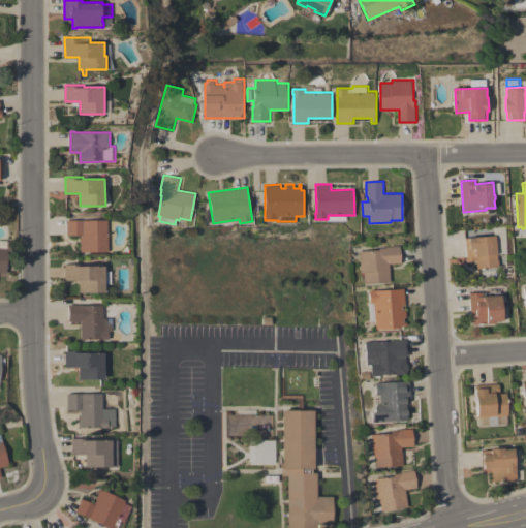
[(68,220),(110,220),(109,252),(81,251),(81,235),(68,235),(68,220)]
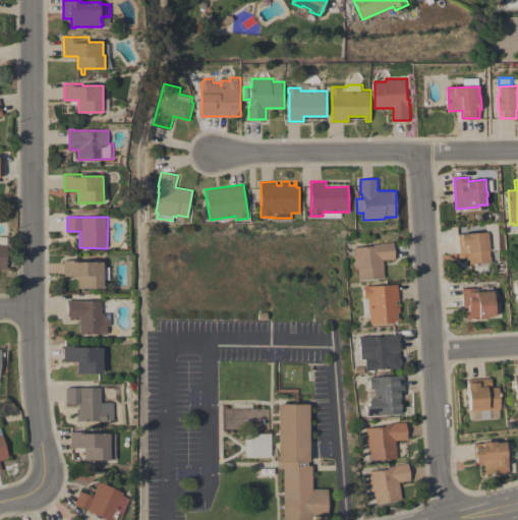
[(459,234),(487,231),(487,223),(499,223),(501,248),(491,249),(492,255),(493,256),(493,261),(492,263),(470,264),(470,256),(461,257),(459,234)]
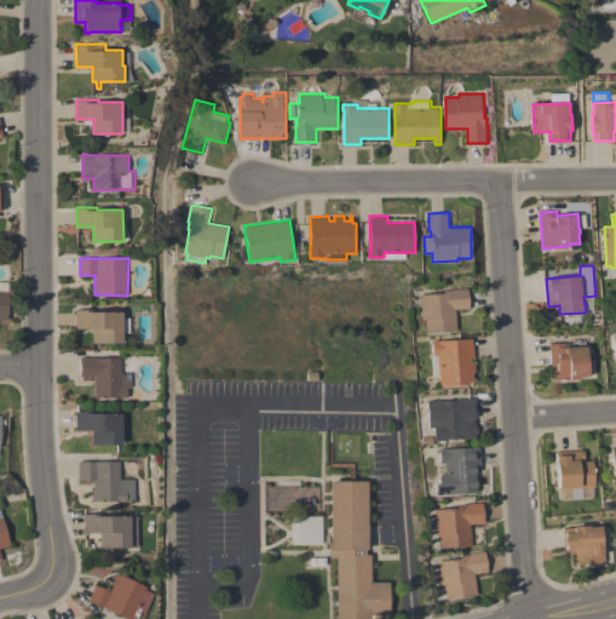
[(0,320),(0,291),(4,291),(4,282),(11,282),(15,290),(11,294),(10,320),(0,320)]
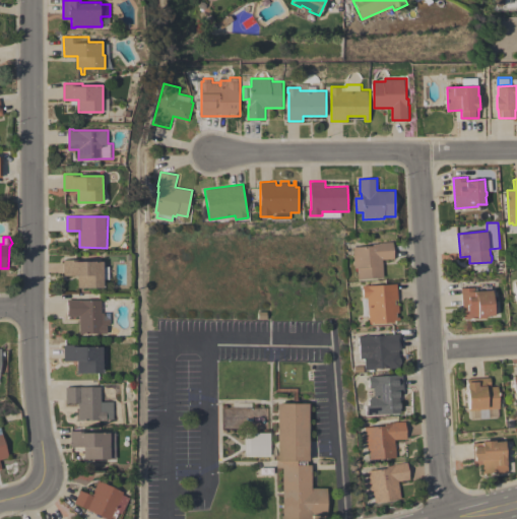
[(385,277),(359,278),(358,267),(356,268),(354,247),(373,245),(373,243),(381,243),(381,242),(394,241),(395,258),(383,259),(385,277)]
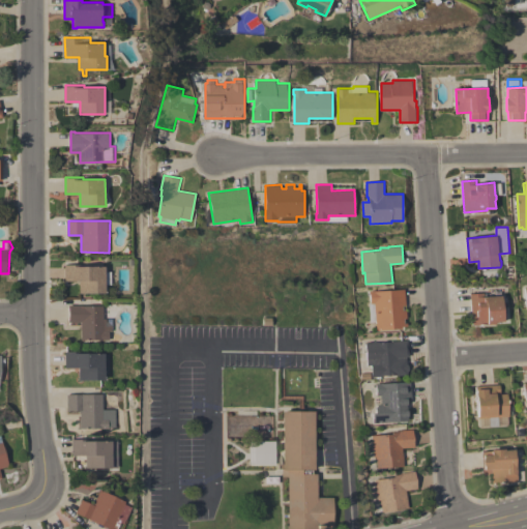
[(66,264),(84,264),(84,266),(106,266),(106,271),(112,271),(112,285),(106,285),(106,292),(81,293),(81,281),(66,281),(66,264)]
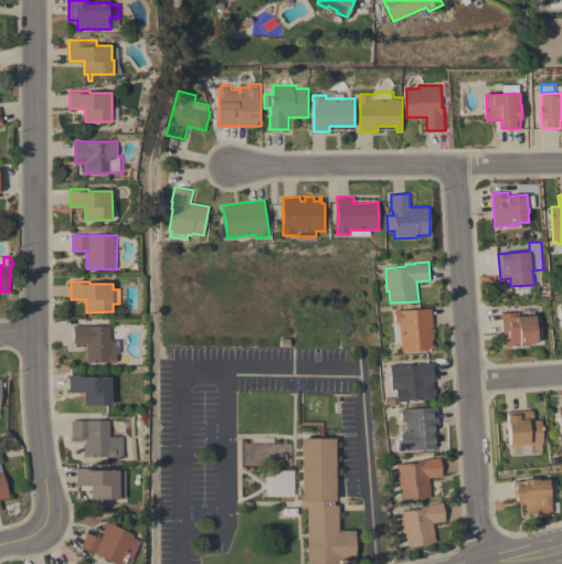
[(539,285),(549,284),(550,296),(539,297),(539,285)]
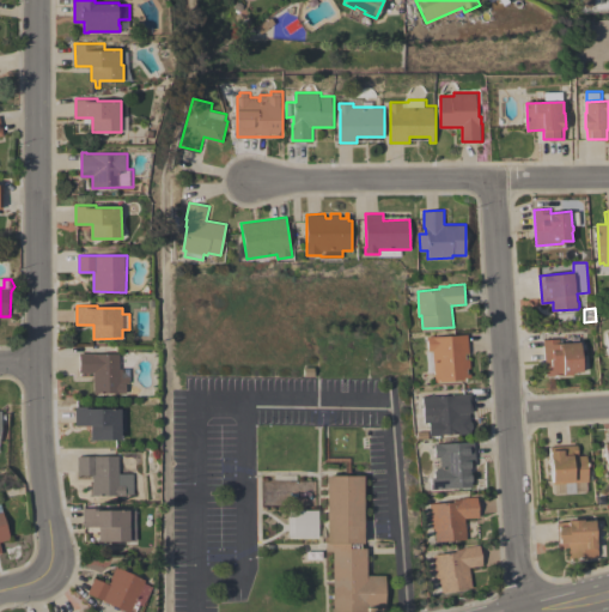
[(565,321),(564,314),(577,311),(577,320),(565,321)]
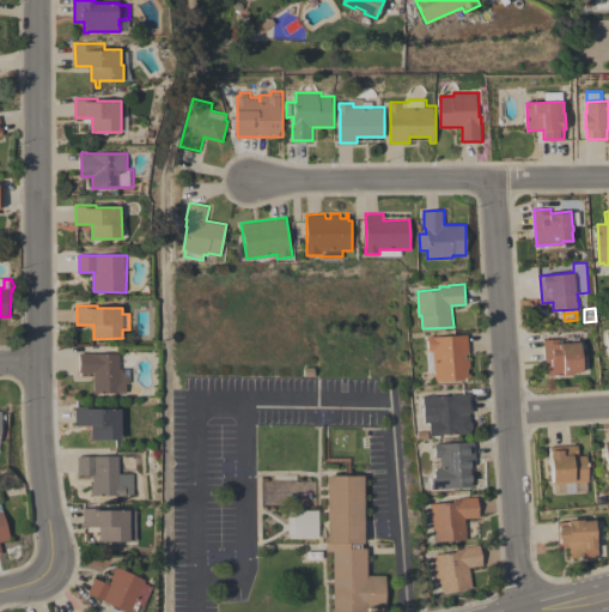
[(430,351),(428,337),(469,333),(470,353),(466,353),(467,359),(470,358),(472,368),(467,368),(467,374),(472,374),(472,376),(464,377),(466,380),(436,382),(433,350),(430,351)]
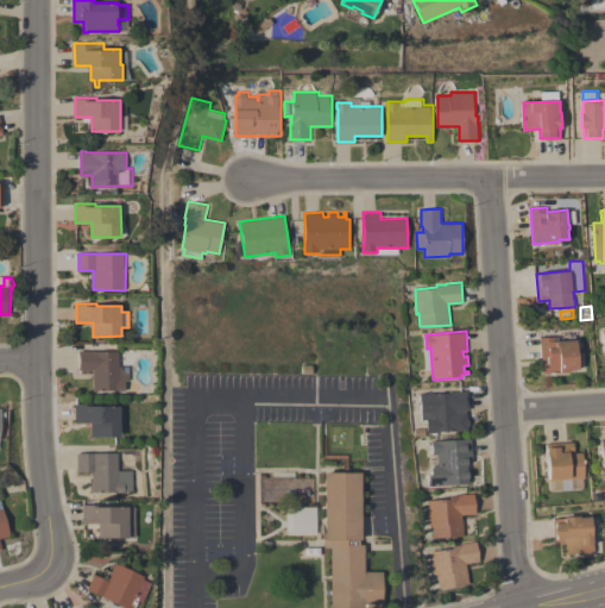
[(569,369),(569,371),(543,373),(541,337),(560,336),(560,339),(577,339),(578,352),(580,355),(580,358),(578,359),(579,369),(569,369)]
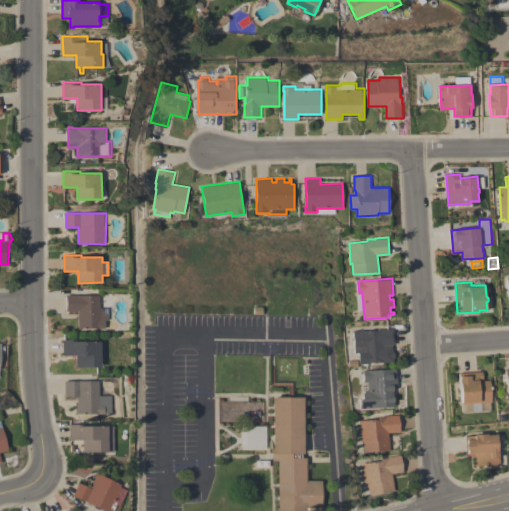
[(80,310),(68,310),(68,294),(101,295),(101,308),(110,308),(110,319),(107,319),(106,328),(79,327),(80,310)]
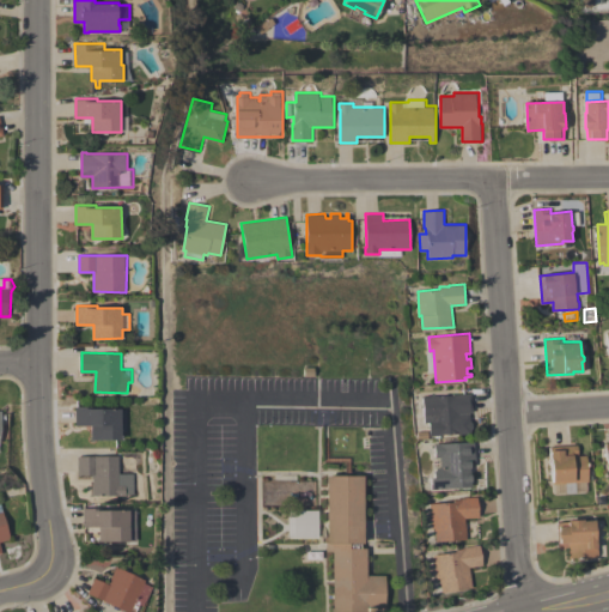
[(473,393),(474,412),(458,412),(458,414),(470,413),(472,420),(473,422),(473,425),(473,428),(472,429),(472,432),(431,436),(430,419),(438,419),(438,416),(425,416),(424,395),(473,393)]
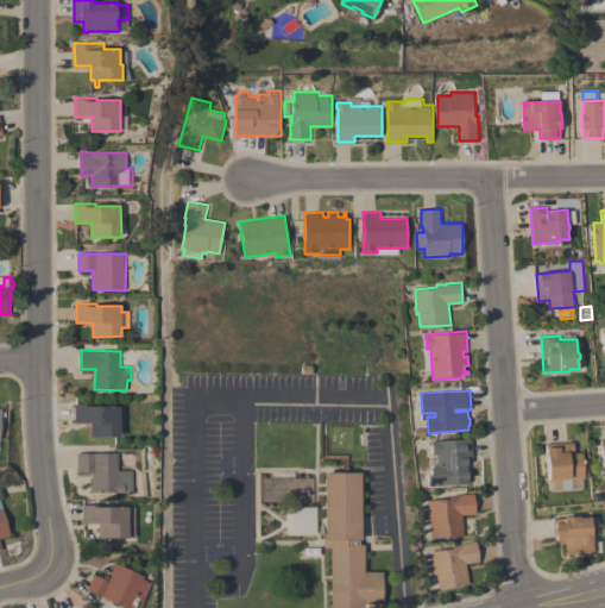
[(76,403),(98,403),(98,406),(115,406),(115,402),(127,402),(127,427),(121,427),(121,437),(93,437),(93,422),(76,422),(76,403)]
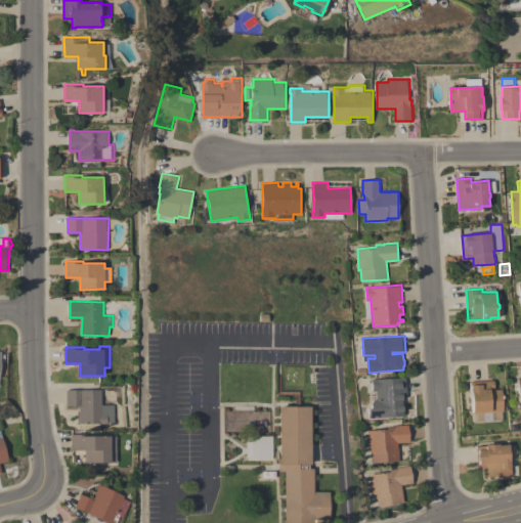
[(377,390),(374,390),(373,379),(406,376),(407,393),(402,393),(404,416),(370,418),(368,407),(372,407),(372,402),(374,399),(378,399),(377,390)]
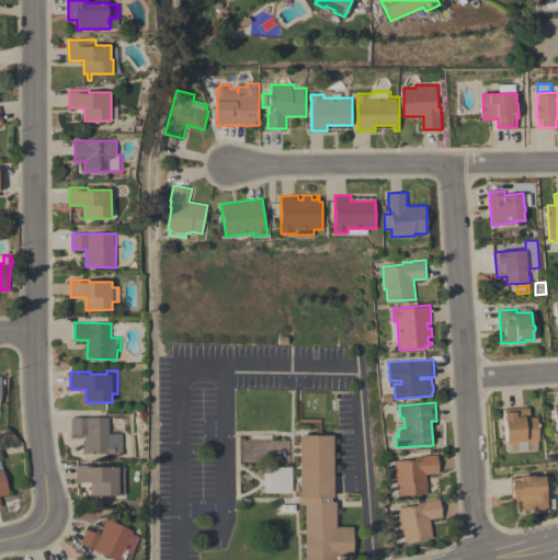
[(530,407),(531,416),(538,415),(541,440),(507,442),(504,408),(530,407)]
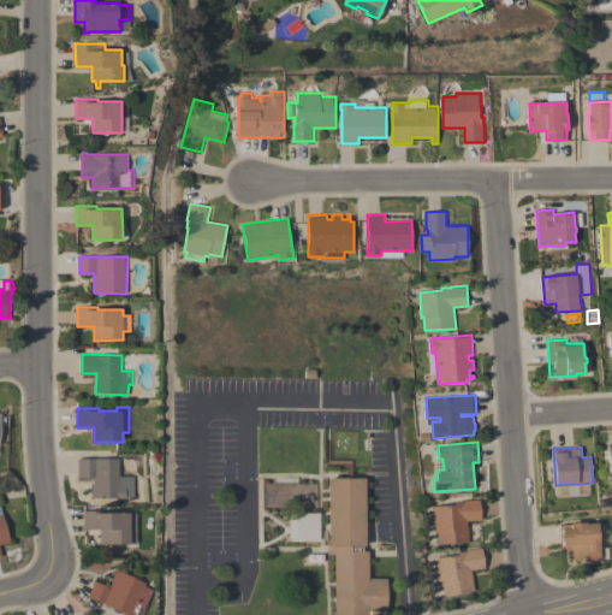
[(79,457),(120,457),(122,475),(136,474),(136,496),(128,496),(128,497),(95,497),(95,475),(79,475),(79,457)]
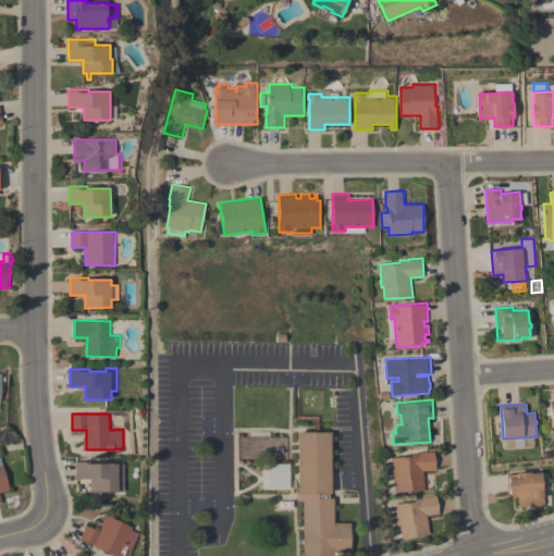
[(304,555),(304,501),(298,501),(298,431),(332,431),(332,492),(332,497),(335,497),(335,522),(352,522),(352,554),(335,554),(335,555),(304,555)]
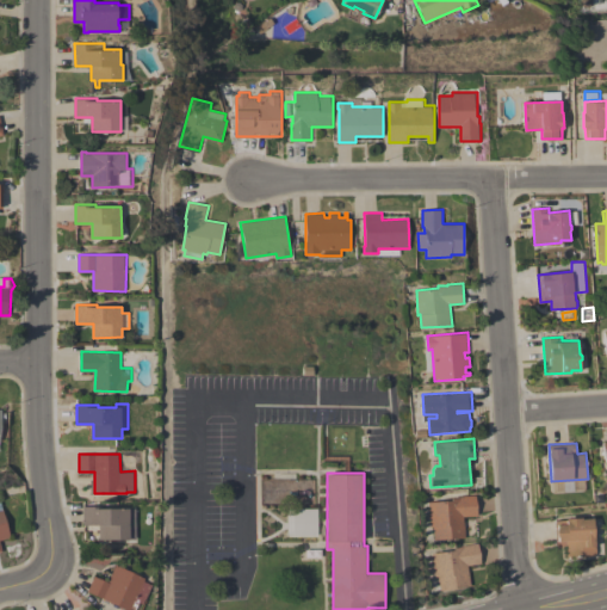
[(466,536),(435,538),(434,527),(431,527),(429,501),(452,499),(452,498),(460,497),(460,495),(477,494),(478,515),(464,516),(466,536)]
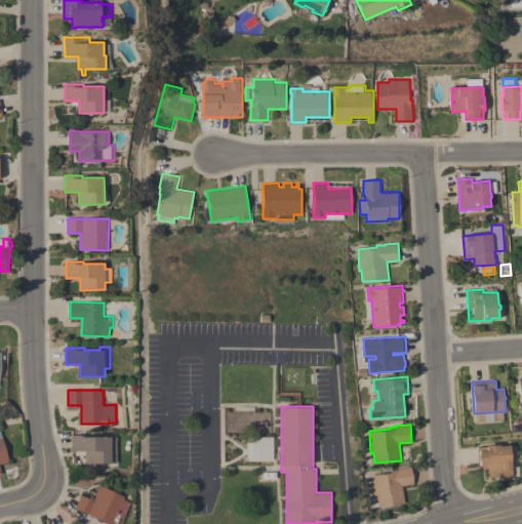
[(3,473),(0,473),(0,430),(2,430),(10,461),(1,464),(3,473)]
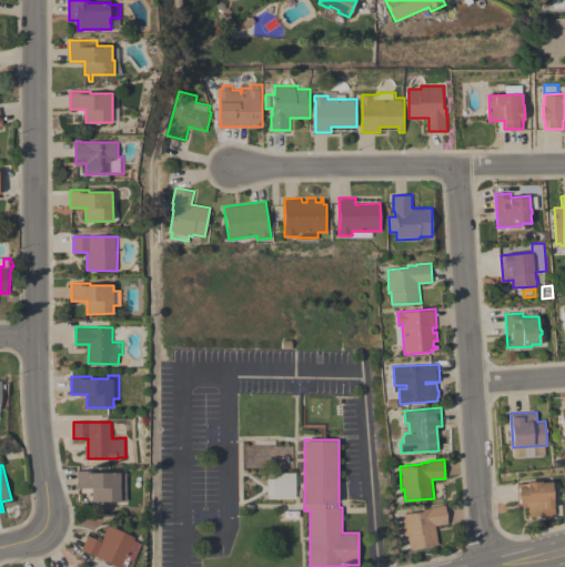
[(78,469),(99,469),(99,472),(121,472),(121,473),(128,473),(128,498),(121,498),(121,500),(93,500),(93,487),(78,487),(78,469)]
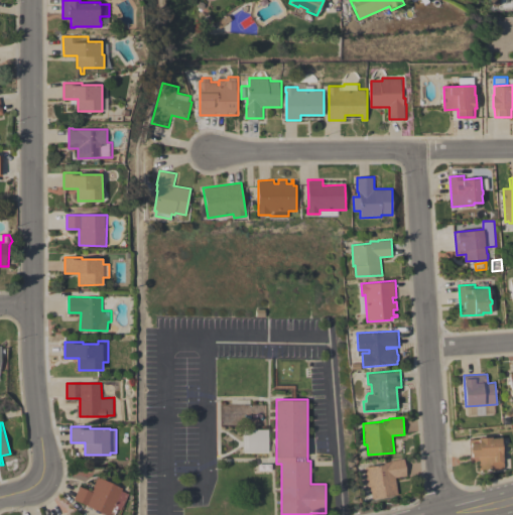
[(245,429),(269,429),(269,454),(245,454),(245,429)]
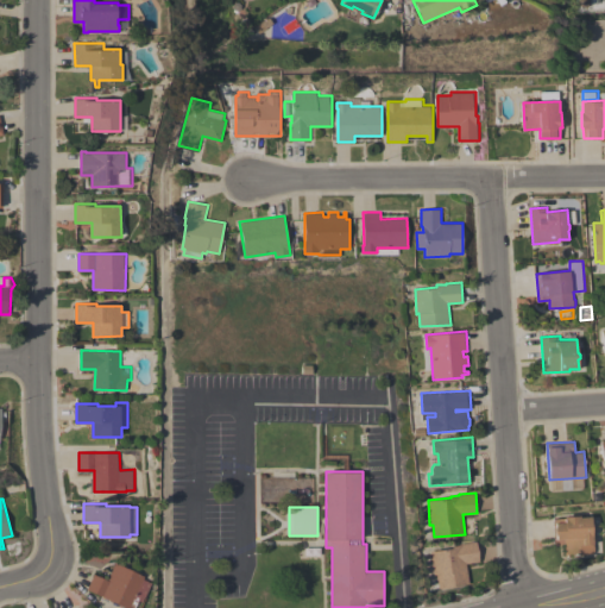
[(565,538),(556,538),(555,518),(565,518),(565,515),(581,515),(581,516),(592,515),(593,539),(596,539),(597,552),(566,553),(565,538)]
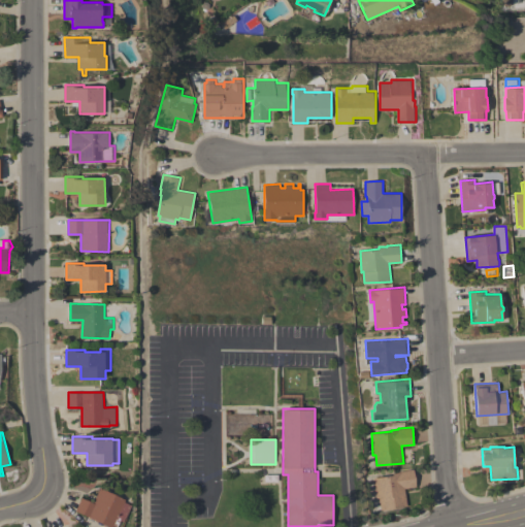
[(404,488),(407,505),(381,509),(380,498),(376,498),(373,478),(393,474),(393,472),(401,471),(401,470),(415,468),(417,486),(404,488)]
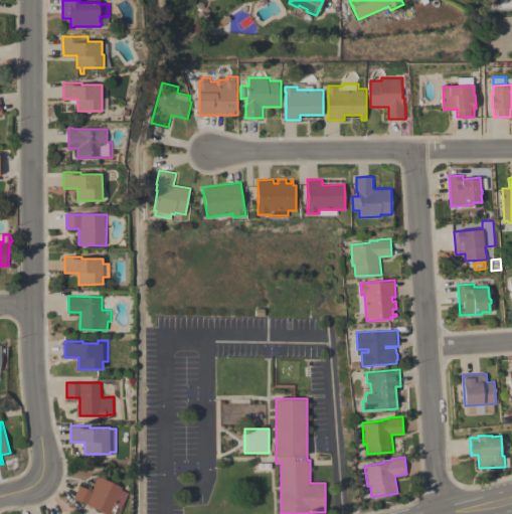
[(80,484),(92,490),(99,475),(123,487),(110,513),(107,513),(74,498),(80,484)]
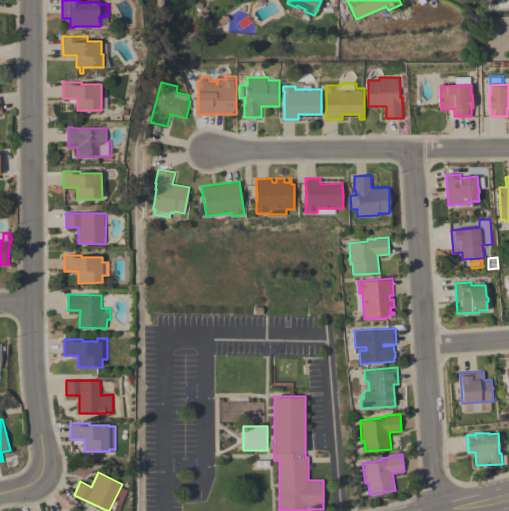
All buildings are outlined.
